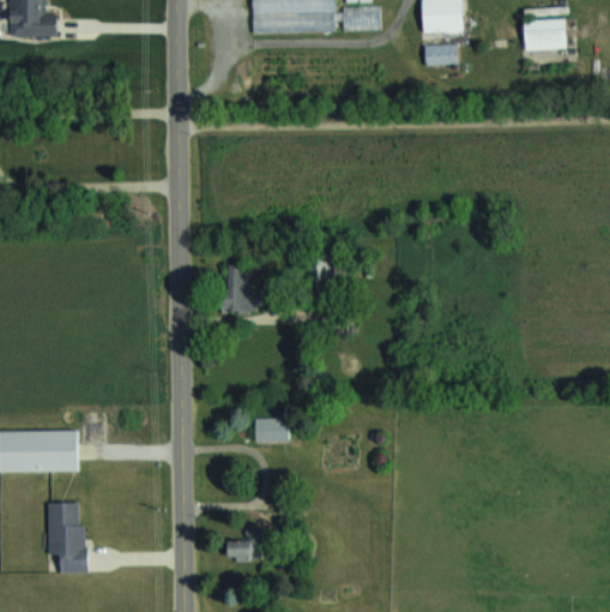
[(11,0),(12,37),(58,36),(56,16),(43,16),(42,0),(11,0)]
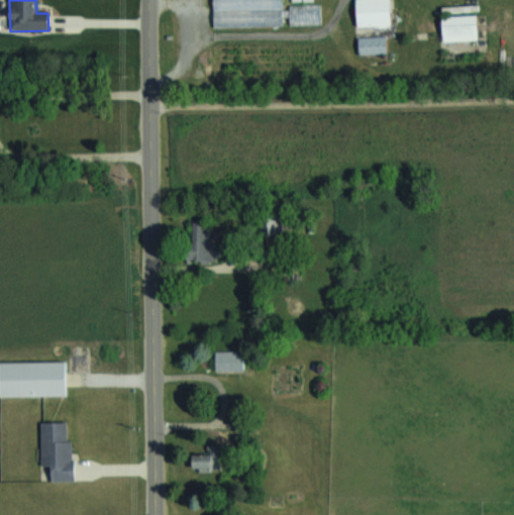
[(212,0),(213,29),(321,26),(320,5),(282,6),(281,0),(212,0)]
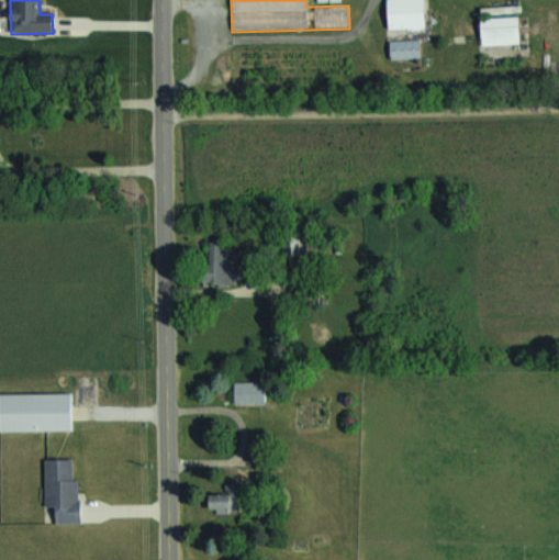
[(425,0),(388,0),(388,30),(425,30),(425,0)]
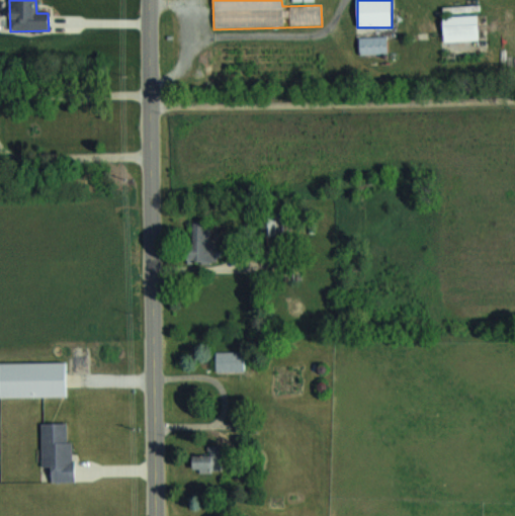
[(443,17),(443,43),(479,43),(479,17),(443,17)]
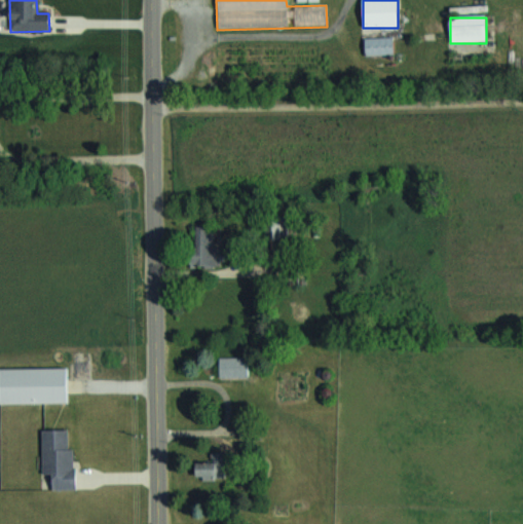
[(365,55),(391,55),(391,39),(365,39),(365,55)]
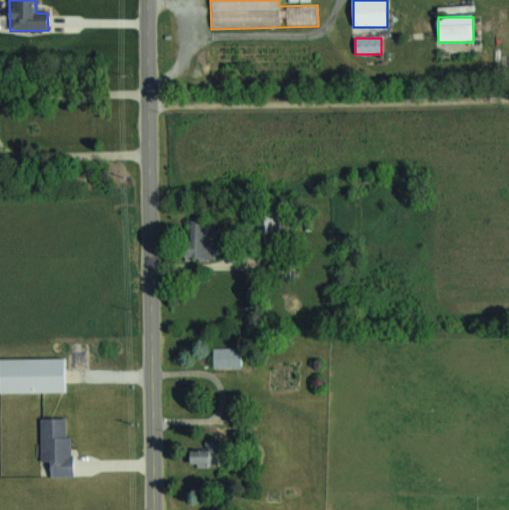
[(278,211),(257,211),(257,232),(278,232),(278,211)]
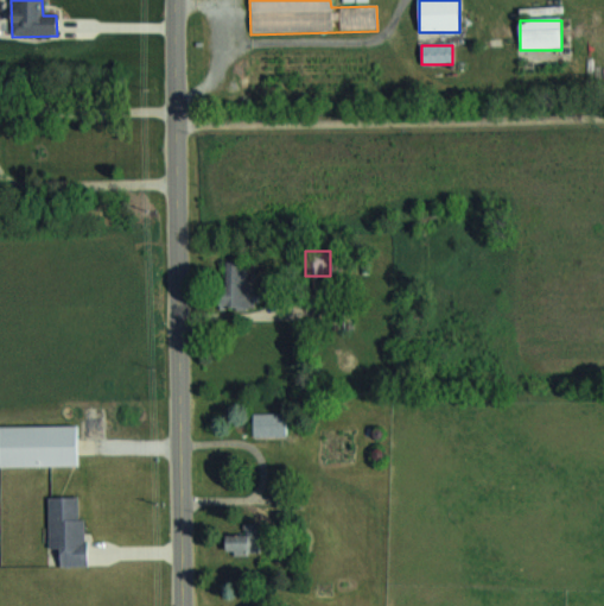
[(255,286),(246,286),(246,262),(224,262),(224,285),(217,285),(217,309),(255,309),(255,286)]
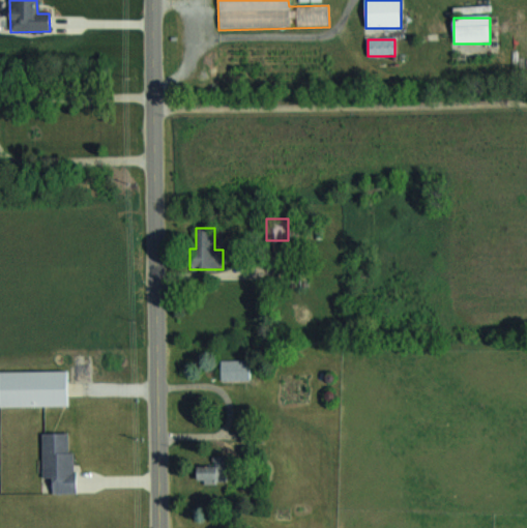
[(250,360),(220,360),(220,381),(250,381),(250,360)]
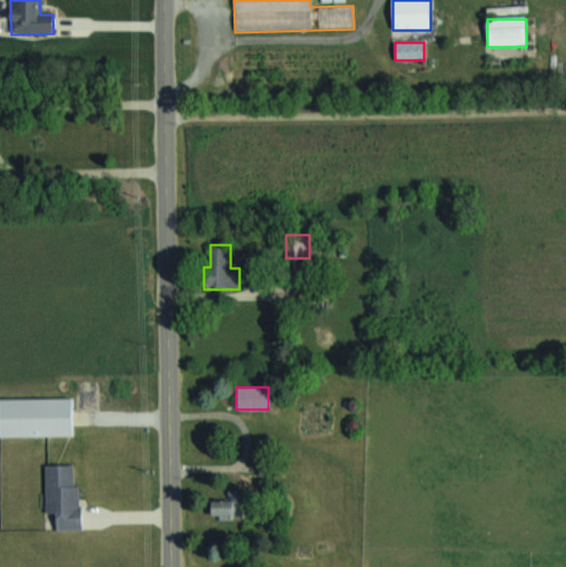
[(72,437),(72,399),(0,399),(0,437),(72,437)]
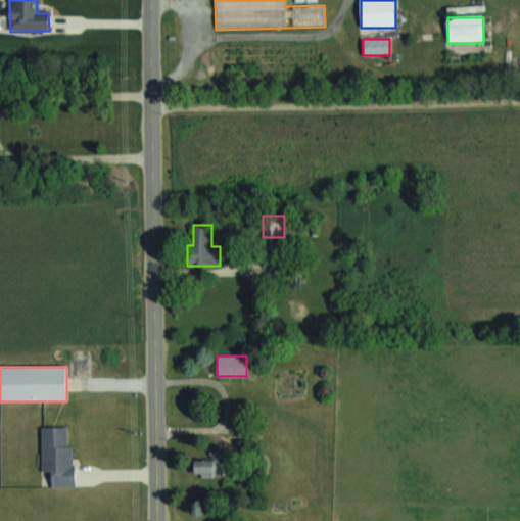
[(301,370),(277,370),(277,397),(301,397),(301,370)]
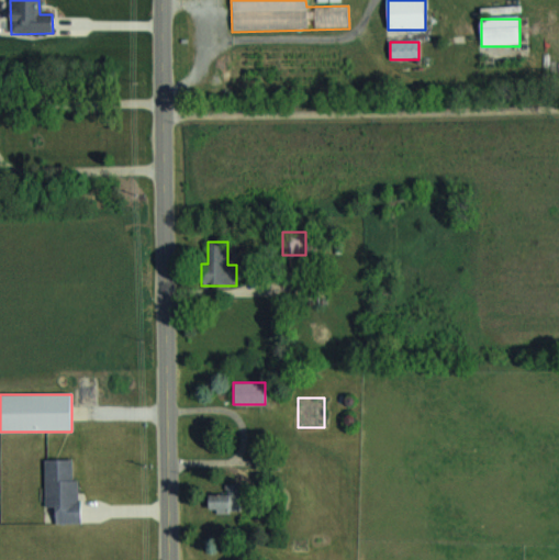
[(45,507),(55,507),(56,524),(80,524),(79,480),(73,480),(73,460),(44,460),(45,507)]
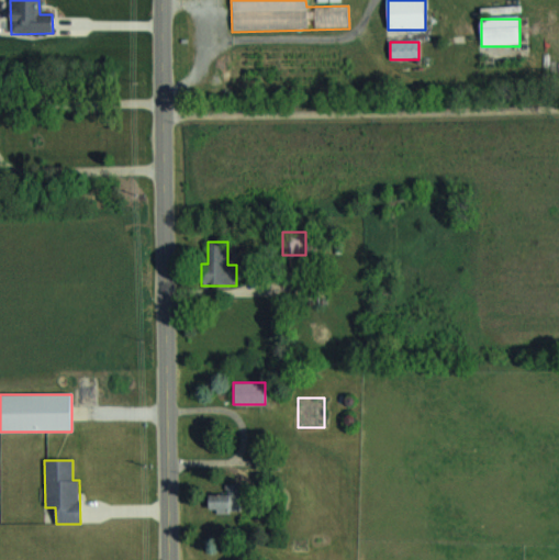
[(224,495),(209,495),(209,513),(242,513),(242,485),(224,485),(224,495)]
